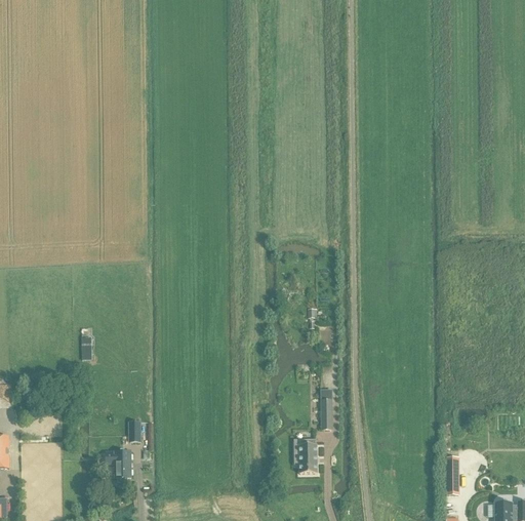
[(91,335),(82,335),(82,353),(91,353),(91,335)]
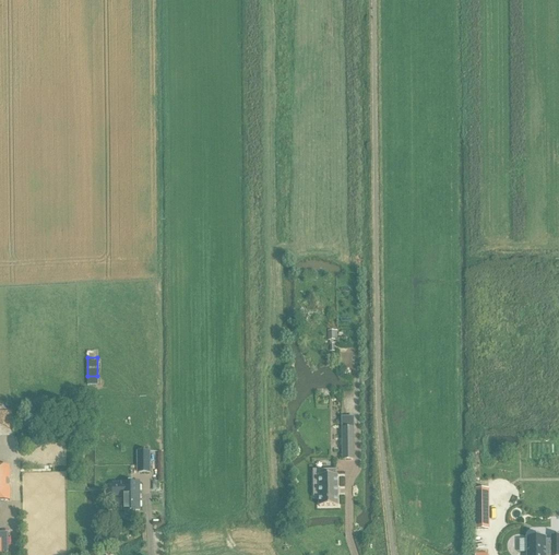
[(342,424),(343,456),(343,457),(354,456),(353,424),(342,424)]
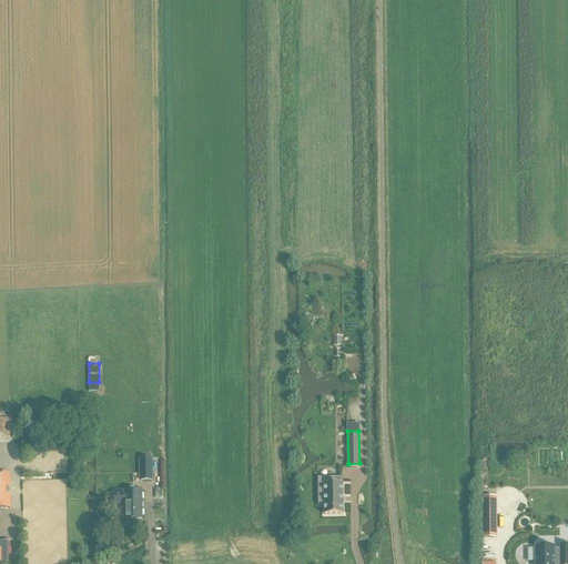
[(152,454),(141,454),(141,476),(152,476),(152,454)]
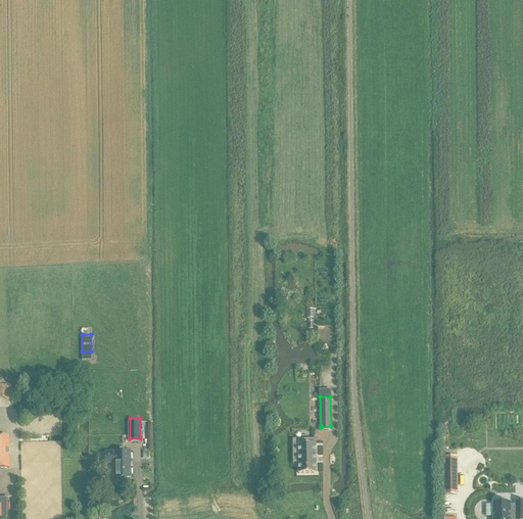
[(0,464),(9,464),(8,433),(0,433),(0,464)]
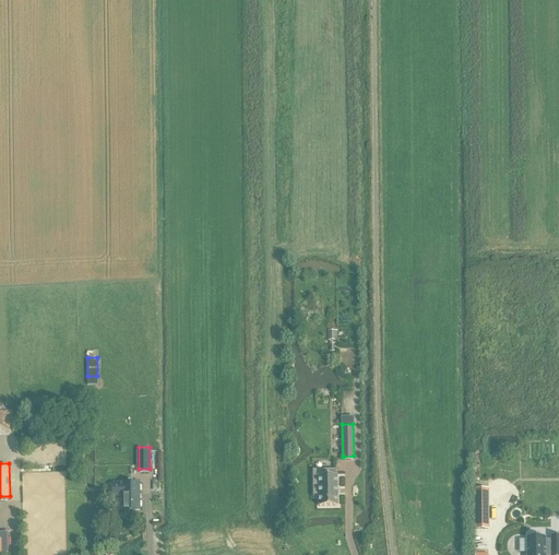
[(319,472),(313,472),(313,493),(319,493),(319,503),(337,503),(337,472),(336,472),(336,467),(319,467),(319,472)]
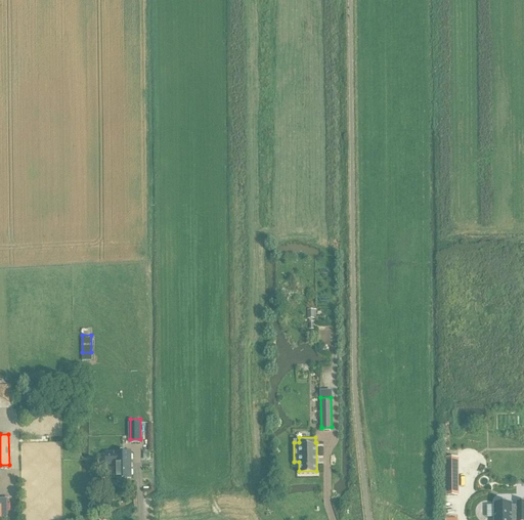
[(115,448),(105,448),(105,461),(115,461),(115,475),(118,475),(118,479),(127,479),(127,475),(131,475),(130,459),(130,448),(115,448)]
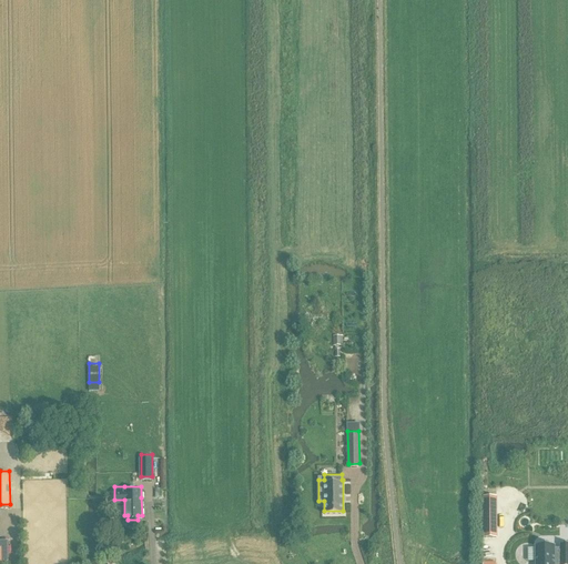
[(496,506),(483,506),(483,533),(497,533),(496,506)]
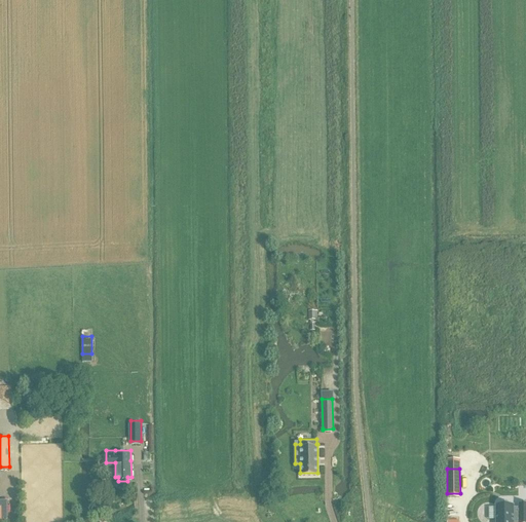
[(495,504),(488,504),(488,516),(496,516),(495,521),(513,521),(514,521),(514,519),(519,519),(519,521),(525,520),(525,499),(518,500),(518,505),(513,505),(513,501),(495,501),(495,504)]
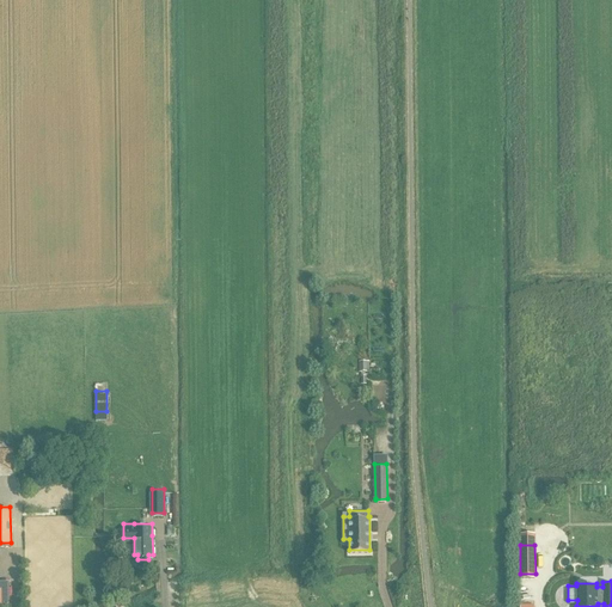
All buildings are outlined.
